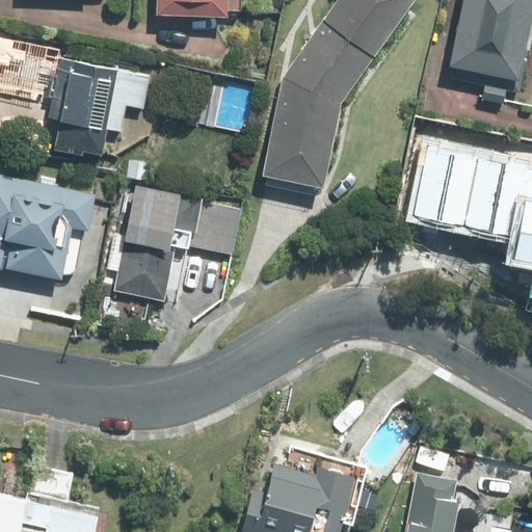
[(152,0),(152,16),(240,19),(240,0),(152,0)]
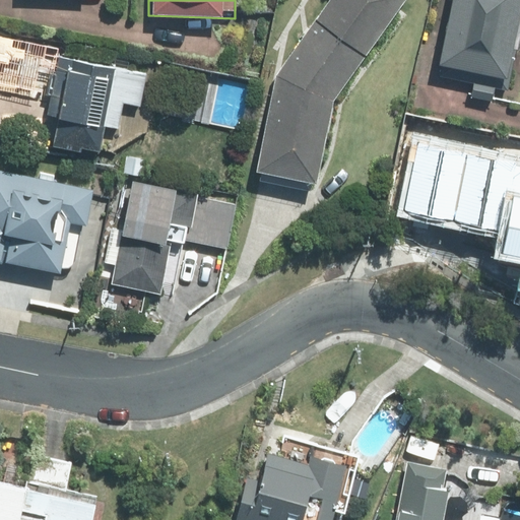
[(331,0),(273,72),(273,73),(250,178),(311,191),(333,91),(406,0),(331,0)]
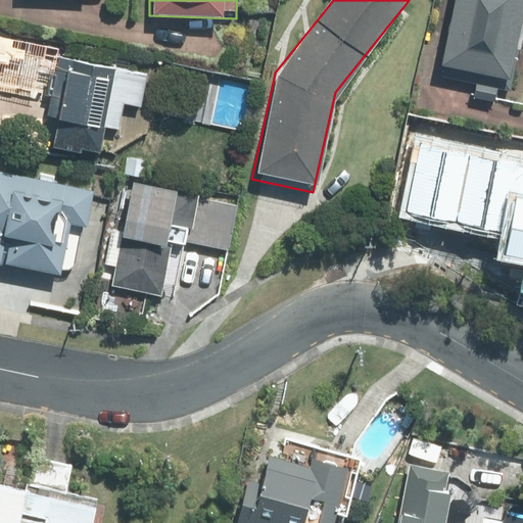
[(519,54),(522,33),(522,0),(452,0),(438,68),(503,81),(509,51),(519,54)]
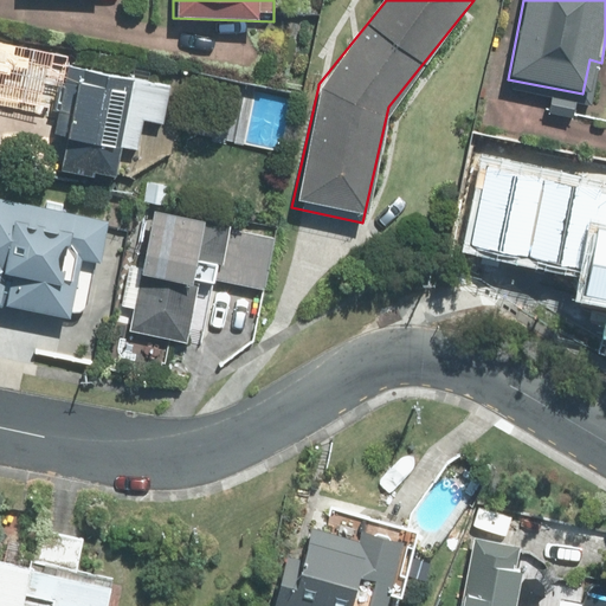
[(159,90),(33,51),(14,109),(60,123),(51,153),(131,178),(159,90)]
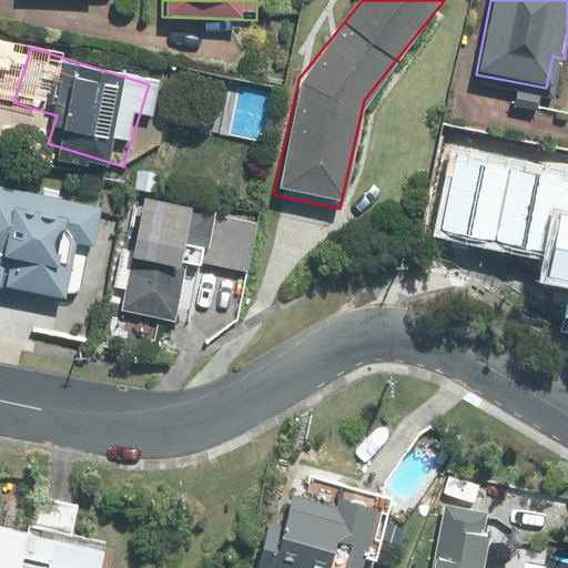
[(0,277),(68,296),(92,206),(0,182),(0,277)]
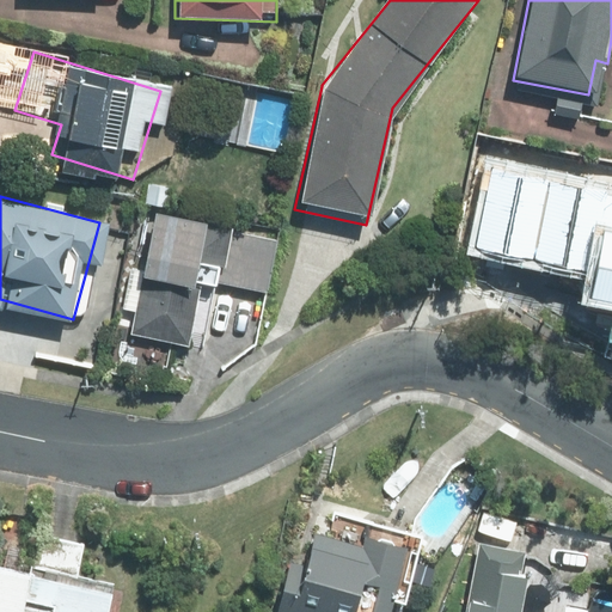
[(611,305),(611,197),(552,200),(554,254),(599,252),(600,306),(611,305)]
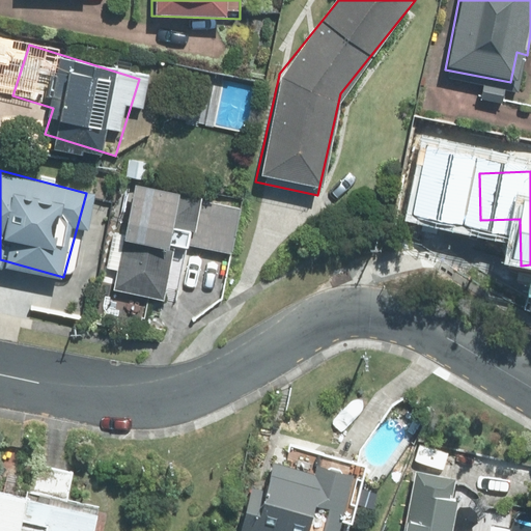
[(130,185),(107,289),(156,300),(168,246),(195,252),(206,201),(130,185)]
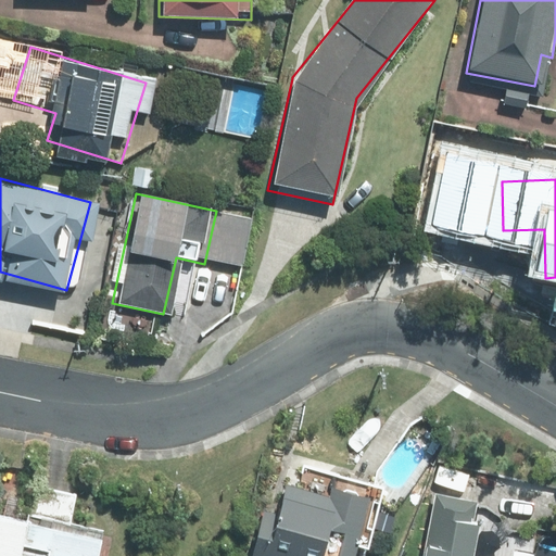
[(93,555),(99,530),(71,526),(76,492),(38,485),(33,519),(0,513),(0,555),(93,555)]
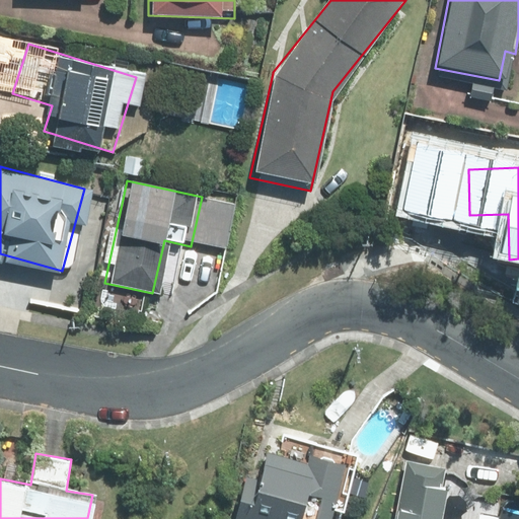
[(323,518),(338,462),(303,454),(301,466),(256,455),(249,483),(241,480),(231,518),(323,518)]
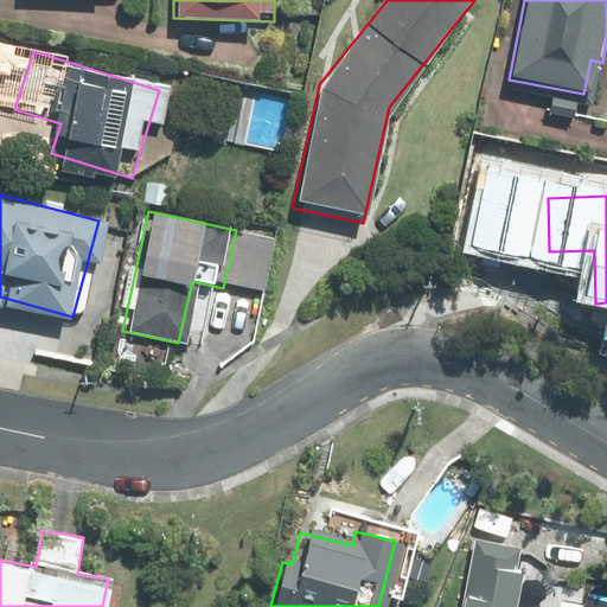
[(510,606),(521,547),(474,538),(461,606),(510,606)]
